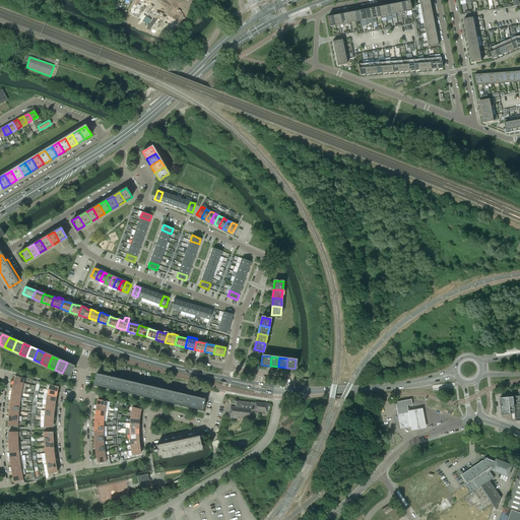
[(67,363),(62,373),(69,376),(73,368),(74,367),(74,366),(67,363)]
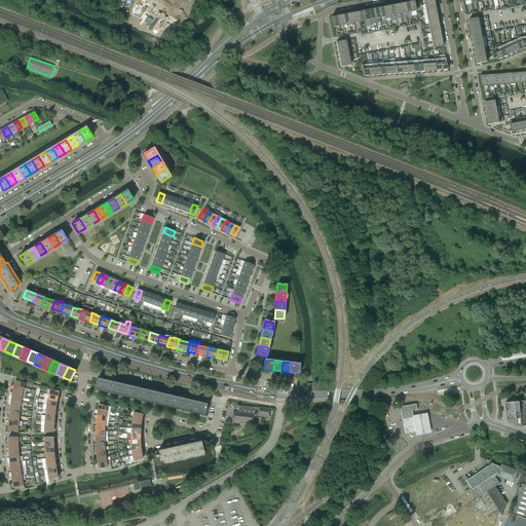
[(95,389),(103,391),(106,380),(98,378),(97,379),(97,380),(95,389)]
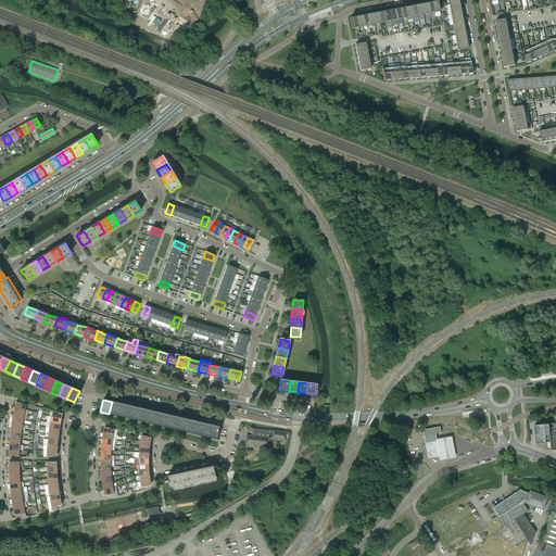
[(121,404),(112,402),(109,414),(118,415),(121,404)]
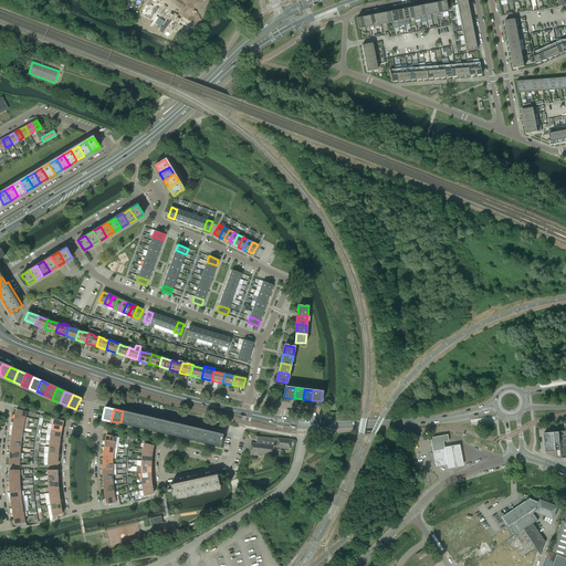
[(121,422),(129,425),(132,413),(123,411),(121,422)]
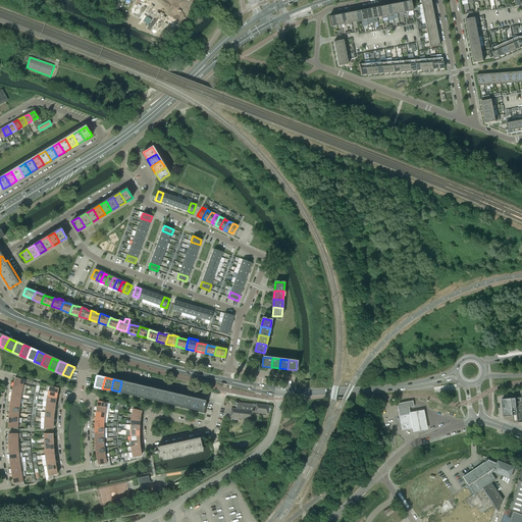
[(129,383),(121,381),(119,392),(127,394),(129,383)]
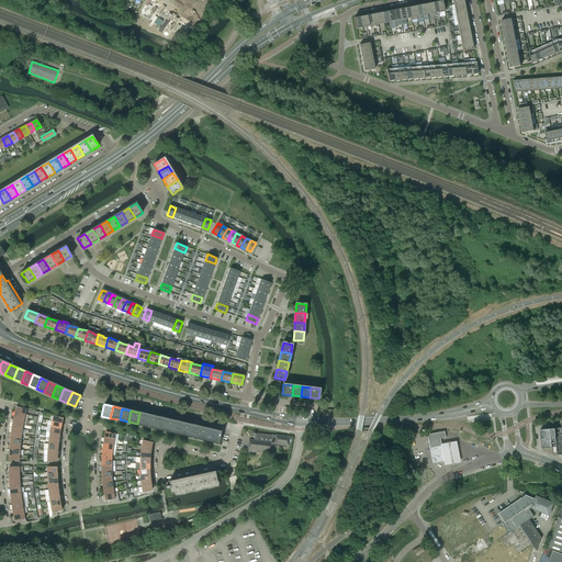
[(137,424),(146,426),(149,415),(139,413),(137,424)]
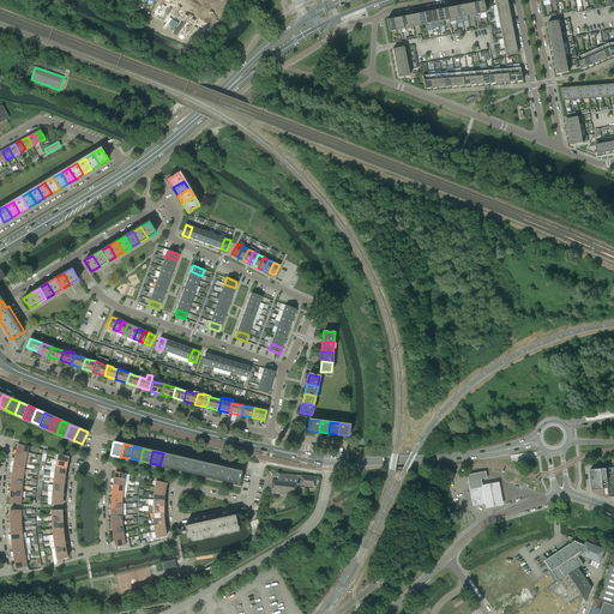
[(173,456),(163,453),(160,465),(169,468),(173,456)]
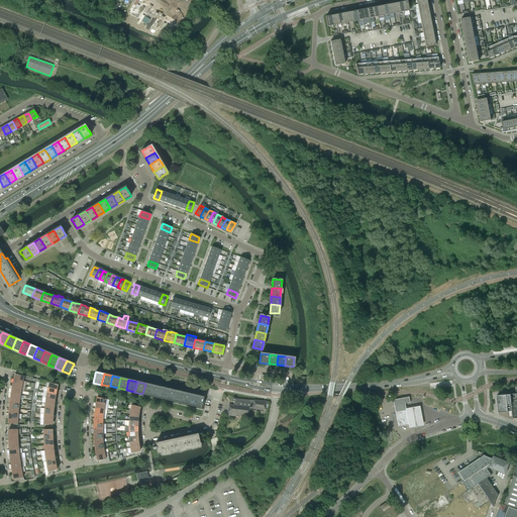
[(142,394),(150,396),(153,386),(145,384),(142,394)]
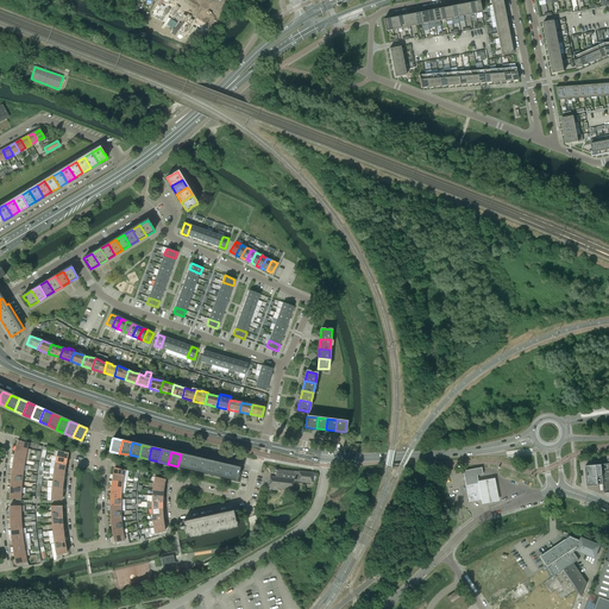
[(190,457),(181,454),(177,466),(188,469),(190,457)]
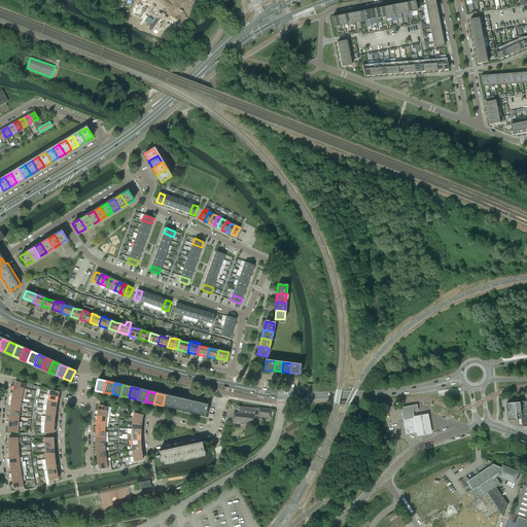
[(173,396),(165,395),(163,406),(171,408),(173,396)]
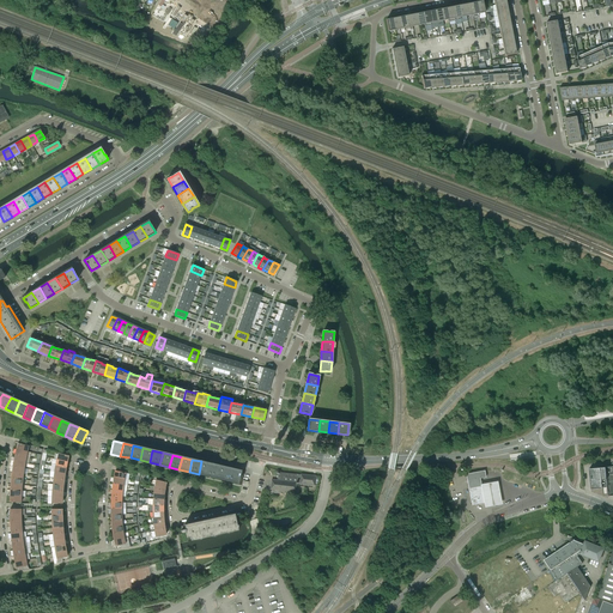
[(199,474),(208,477),(211,463),(201,461),(199,474)]
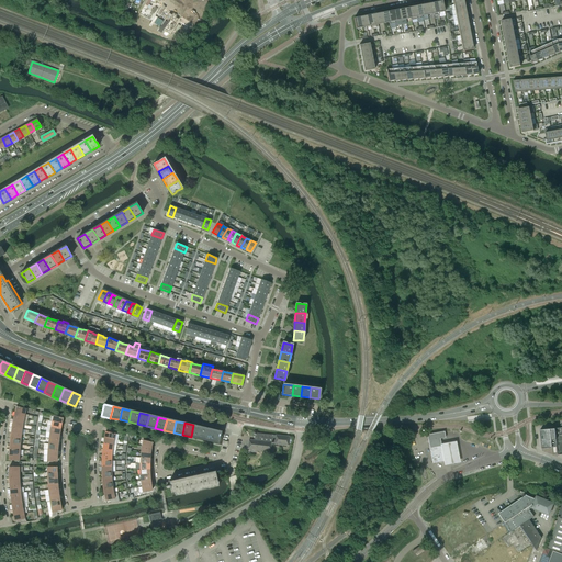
[(550,429),(540,430),(542,449),(557,447),(558,456),(558,454),(561,454),(561,424),(561,425),(561,428),(550,429)]
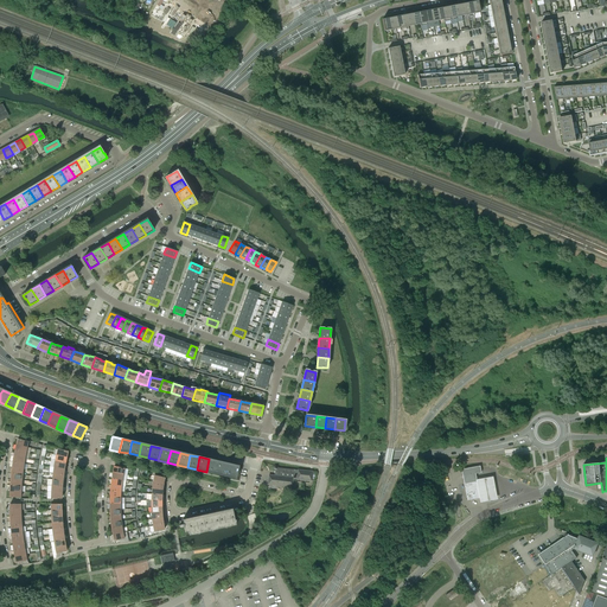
[(219,461),(209,459),(206,472),(216,474),(219,461)]
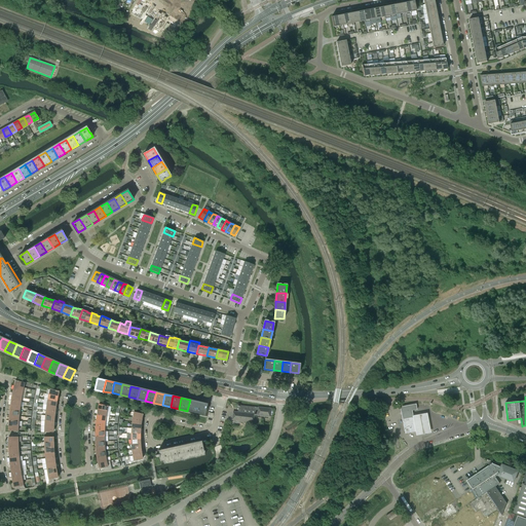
[(187,411),(195,413),(198,402),(190,400),(187,411)]
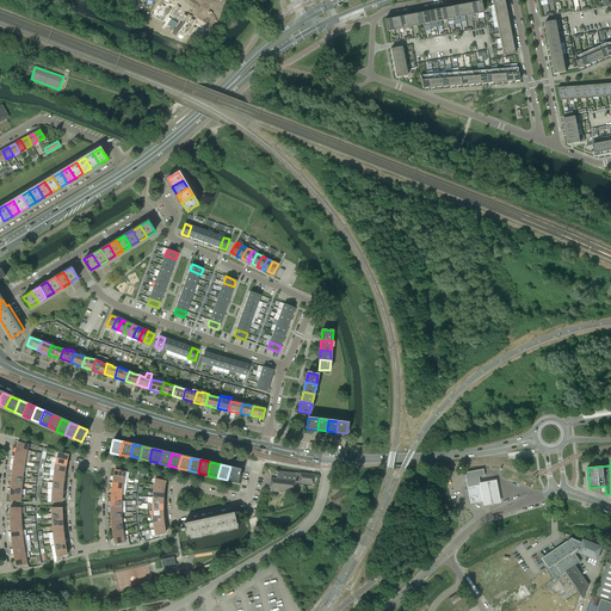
[(240,469),(230,467),(227,480),(238,482),(239,471),(240,471),(240,470),(240,469)]
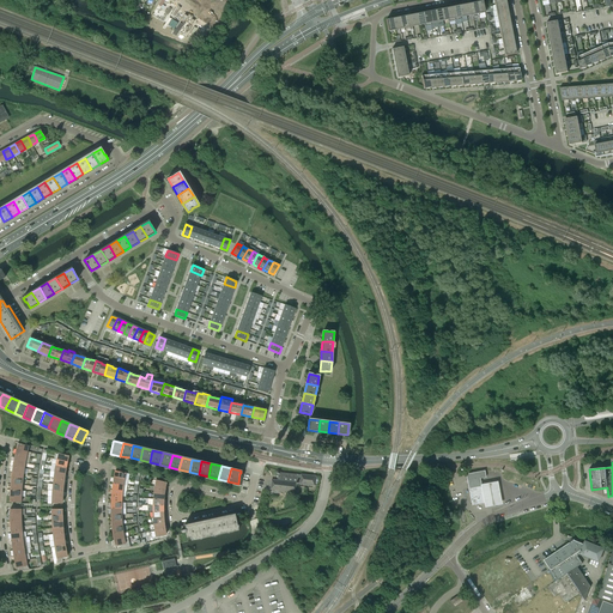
[(279,471),(278,471),(275,472),(275,474),(277,475),(278,475),(278,477),(277,480),(272,480),(271,490),(296,492),(296,484),(297,483),(299,483),(299,484),(314,485),(315,486),(316,477),(315,477),(313,475),(281,473),(281,472),(279,471)]
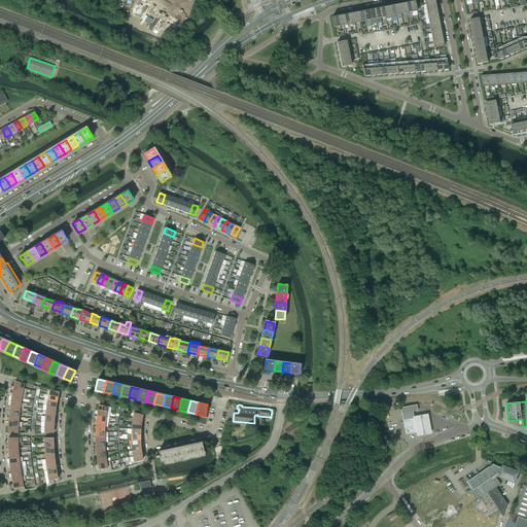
[(416,432),(414,421),(413,411),(418,411),(417,406),(416,405),(400,408),(400,409),(406,434),(416,432)]
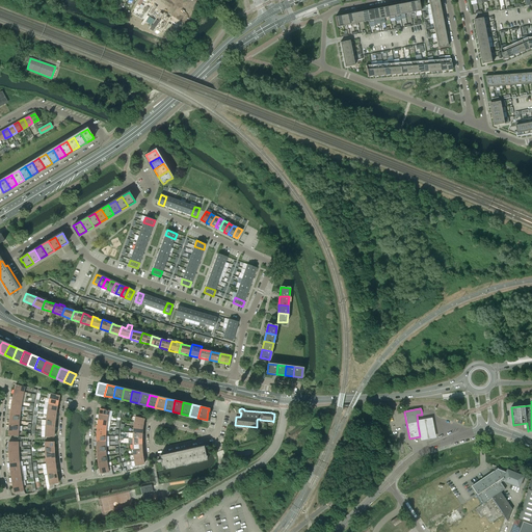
[(431,420),(417,423),(420,442),(420,444),(435,441),(434,433),(431,420)]
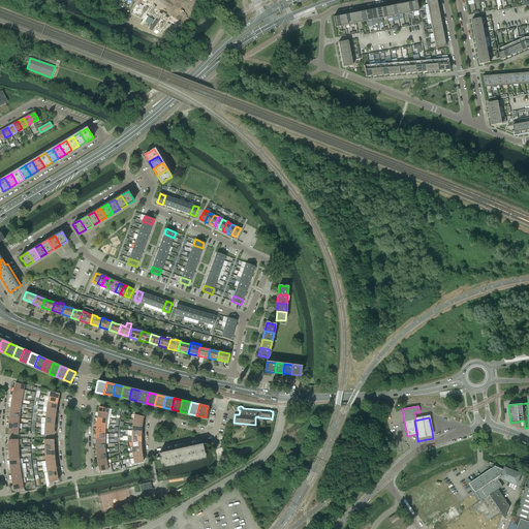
[(160,460),(161,464),(164,463),(165,467),(206,458),(206,457),(206,452),(205,453),(203,443),(159,453),(160,457),(157,458),(156,458),(156,459),(156,460),(157,460),(158,460),(160,460)]
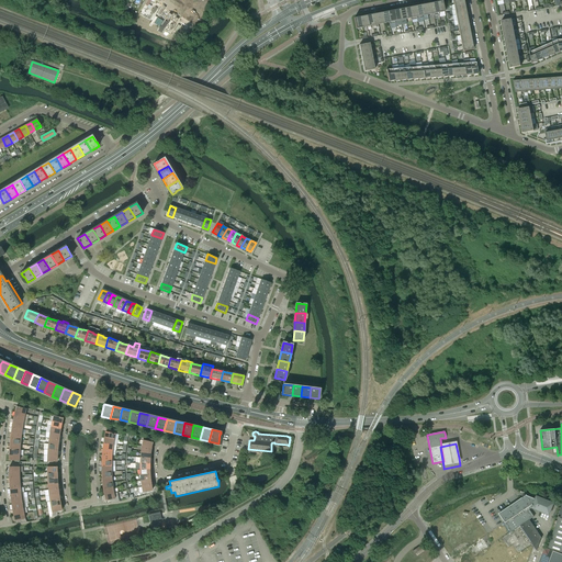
[(111,503),(115,503),(120,502),(117,492),(114,493),(104,495),(105,501),(110,499),(111,503)]
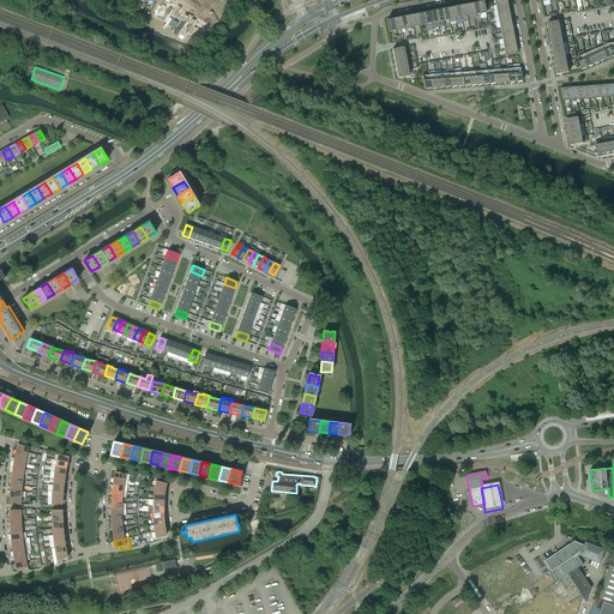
[(56,565),(62,563),(62,559),(67,558),(66,552),(55,554),(56,557),(56,560),(58,564),(56,564),(56,565)]
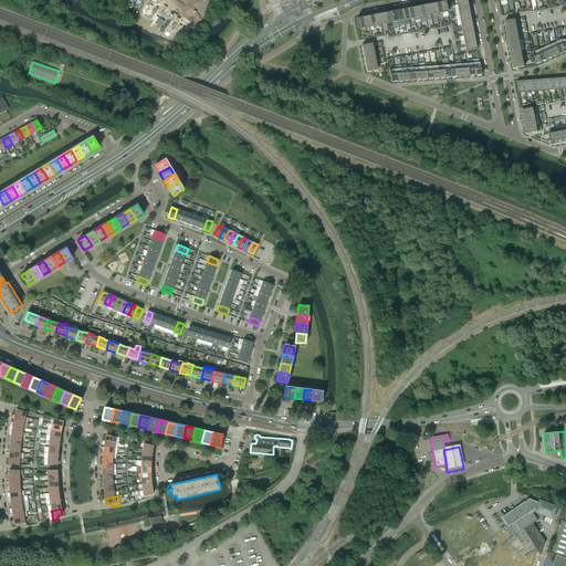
[(161,516),(149,519),(150,526),(154,526),(154,525),(163,523),(161,516)]
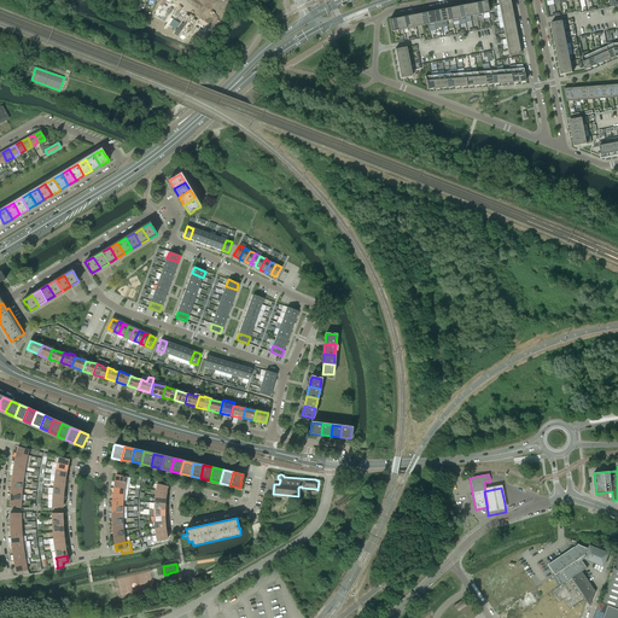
[(27,566),(27,565),(15,566),(16,572),(22,571),(23,575),(29,575),(29,573),(28,573),(28,570),(27,566)]
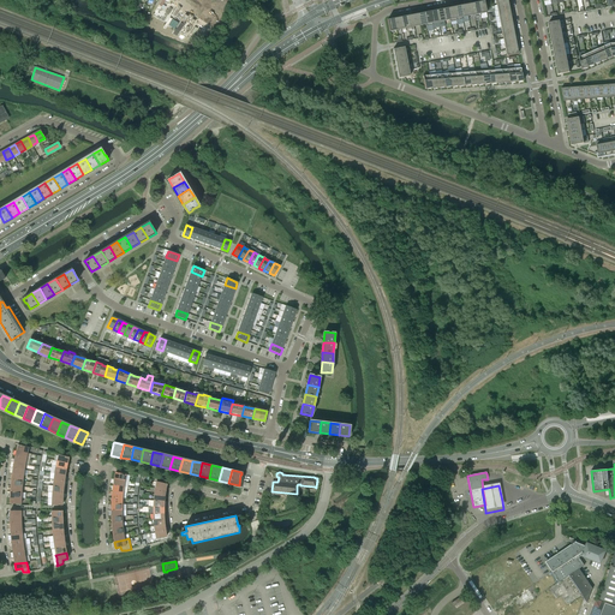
[(614,566),(610,566),(609,571),(607,578),(599,599),(614,604),(614,566)]
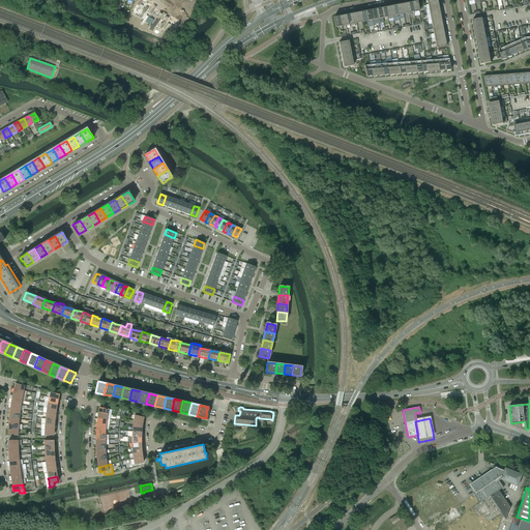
[(390,522),(400,517),(398,513),(389,520),(390,522)]
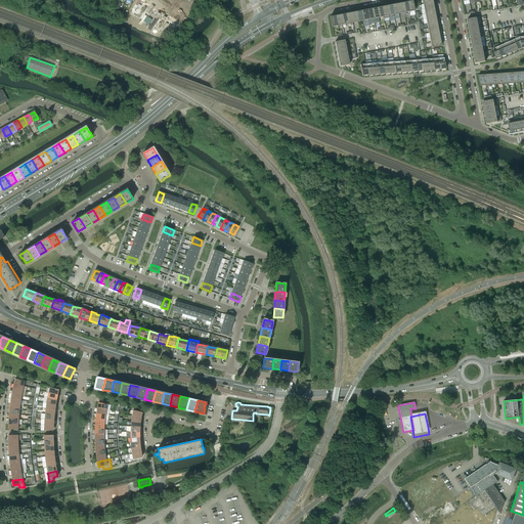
[(511,523),(516,514),(508,511),(503,523),(511,523)]
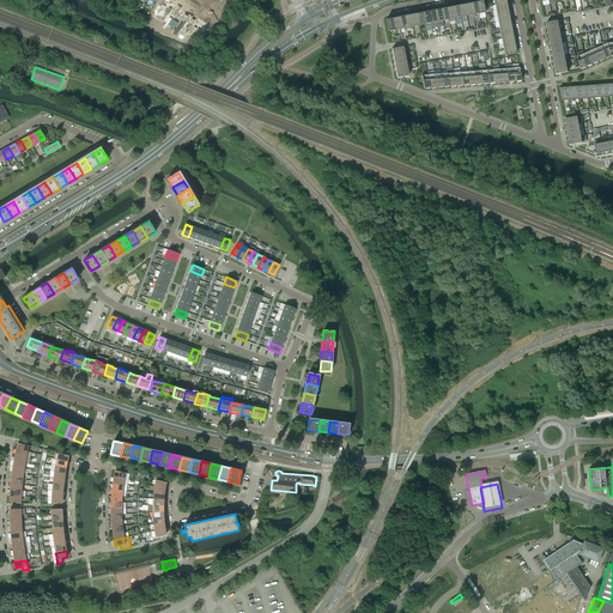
[(612,612),(612,604),(604,601),(598,612),(612,612)]
